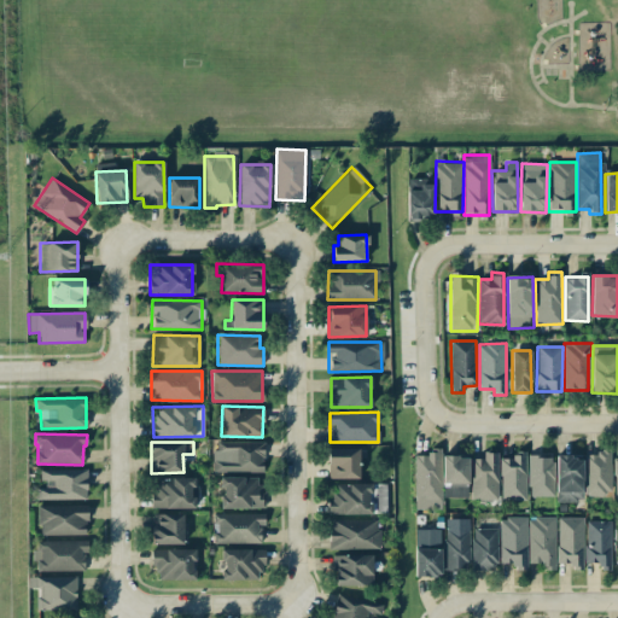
[(214,472),(264,471),(264,442),(214,442),(214,472)]
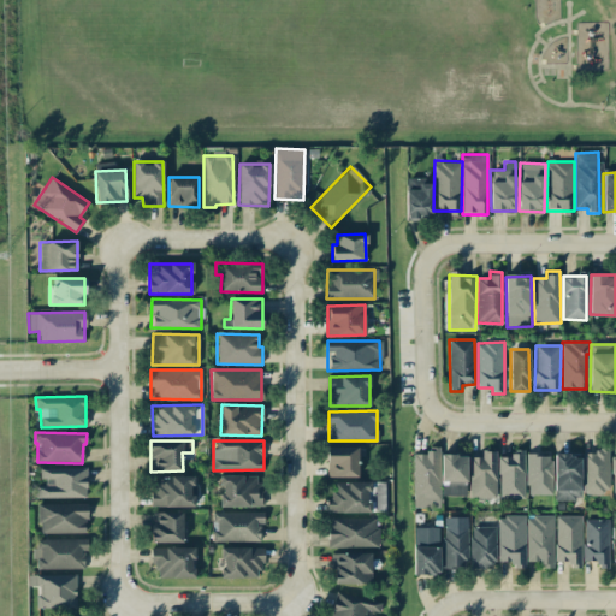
[(326,477),(357,477),(357,446),(327,446),(326,477)]
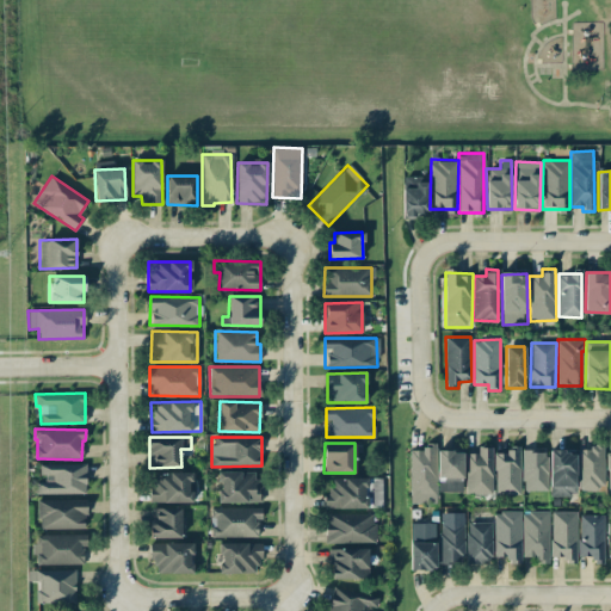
[(411,504),(436,503),(434,444),(423,444),(423,450),(409,450),(411,504)]
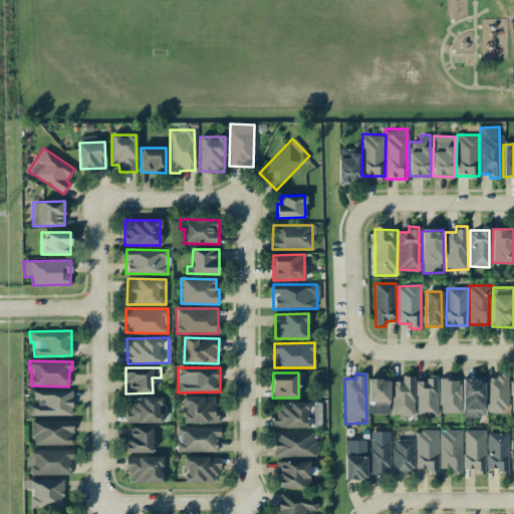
[(393,380),(392,416),(414,416),(415,375),(402,375),(402,381),(393,380)]
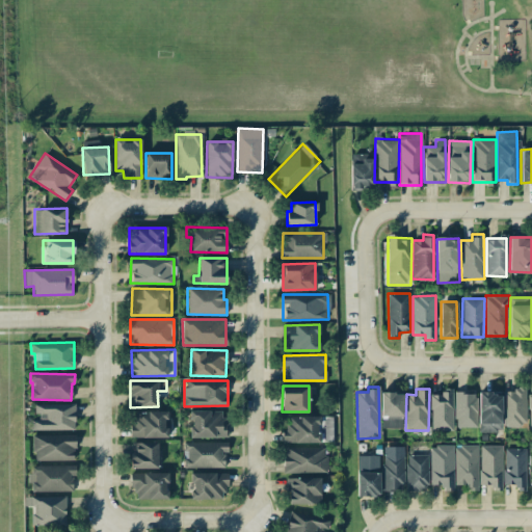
[(453,430),(452,389),(443,389),(443,394),(430,395),(431,431),(453,430)]
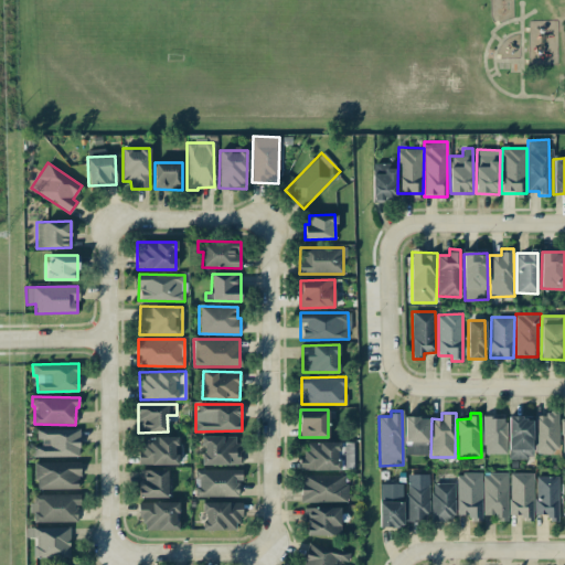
[(534,414),(535,454),(558,452),(558,413),(534,414)]
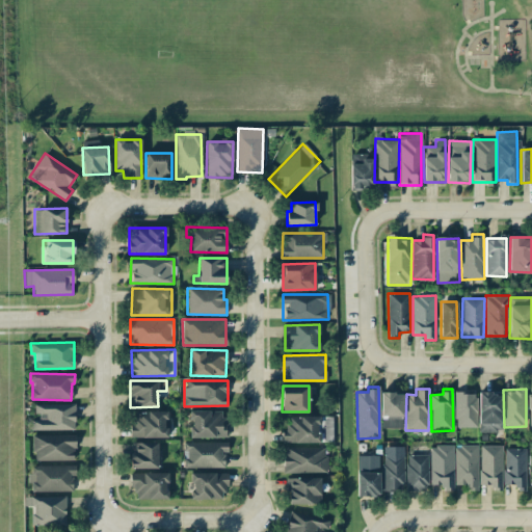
[(476,427),(474,391),(454,392),(455,428),(476,427)]
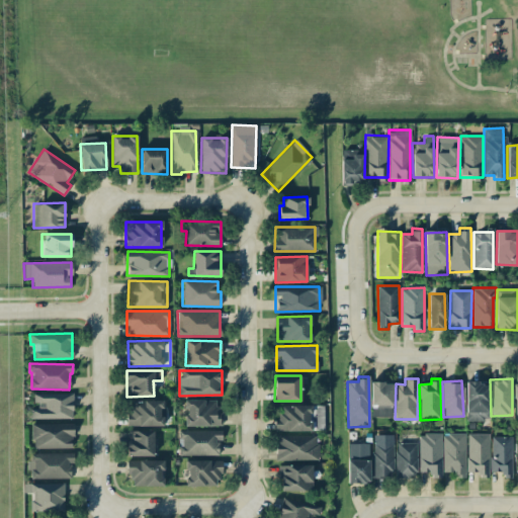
[(371,418),(393,417),(393,381),(370,382),(371,418)]
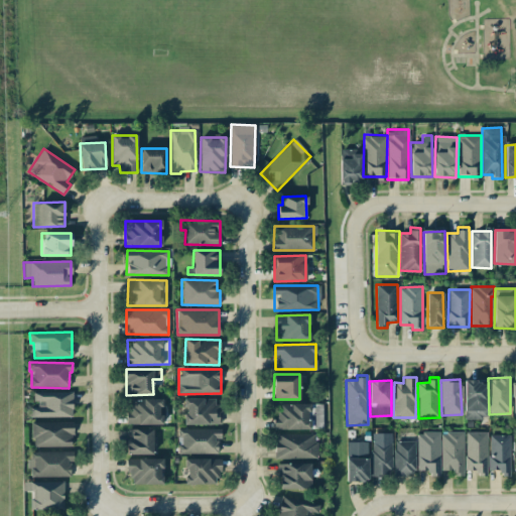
[(464,418),(486,418),(487,381),(465,381),(464,418)]
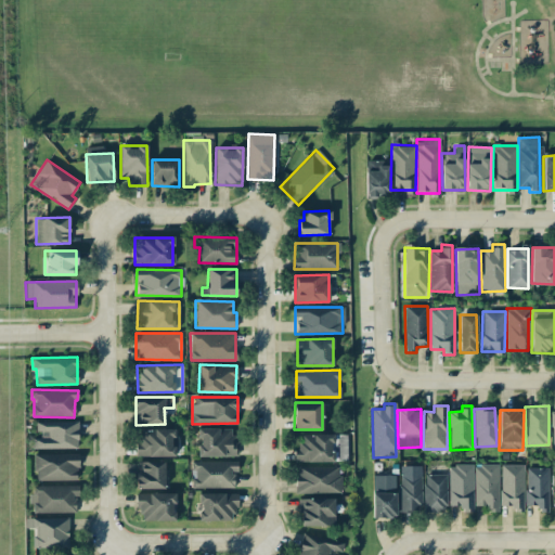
[(78,448),(77,422),(38,422),(38,438),(31,438),(31,449),(78,448)]
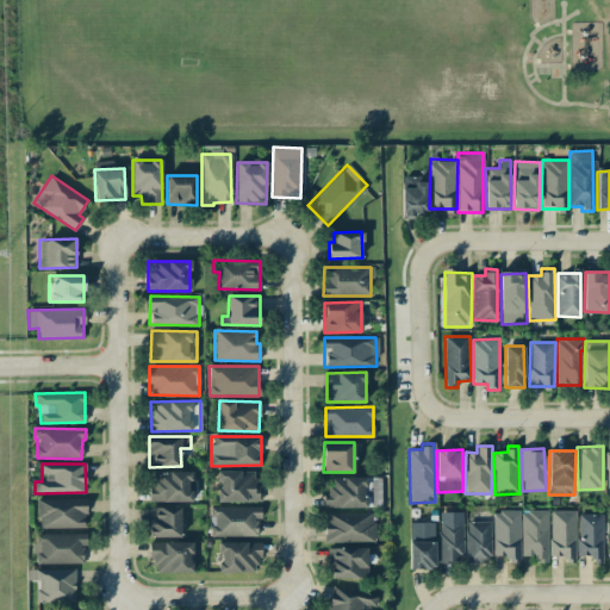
[(193,502),(194,472),(151,471),(151,500),(193,502)]
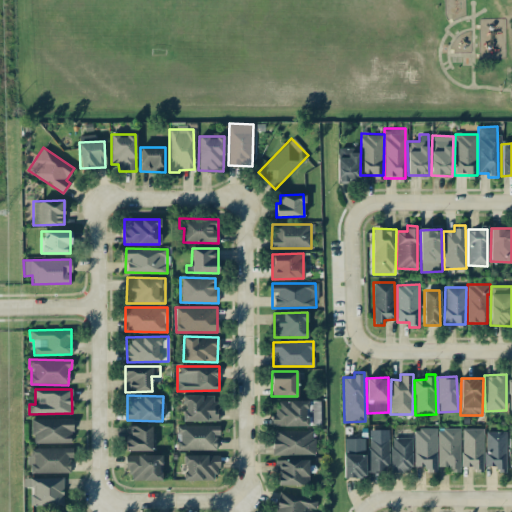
[(183,421),(218,421),(218,403),(213,403),(213,395),(183,395),(183,421)]
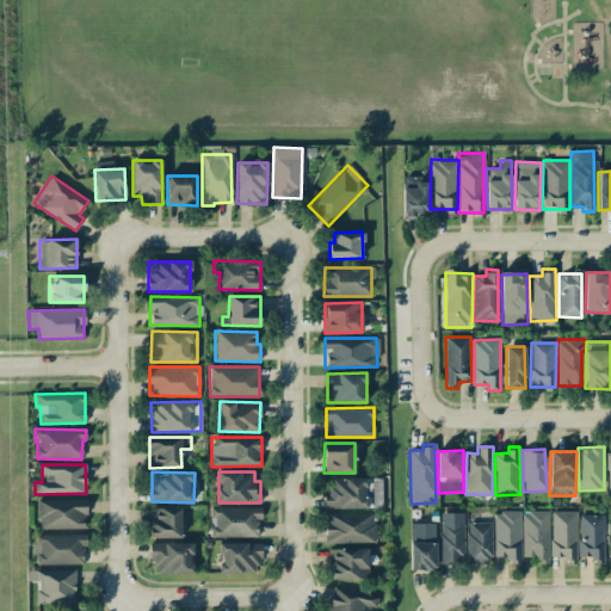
[(366,477),(326,479),(326,508),(368,507),(366,477)]
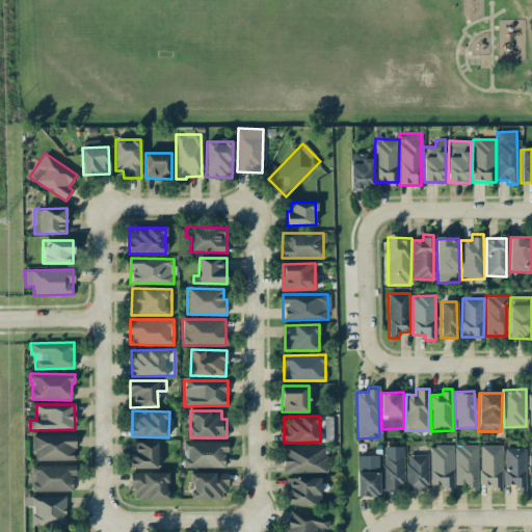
[(74,434),(32,435),(33,460),(75,460),(74,434)]
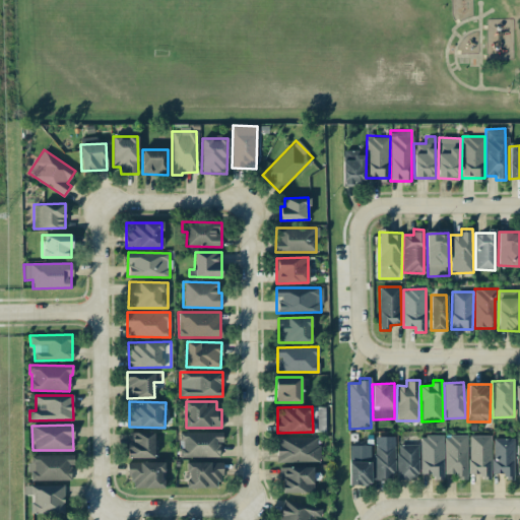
[(154,458),(154,433),(128,432),(127,458),(154,458)]
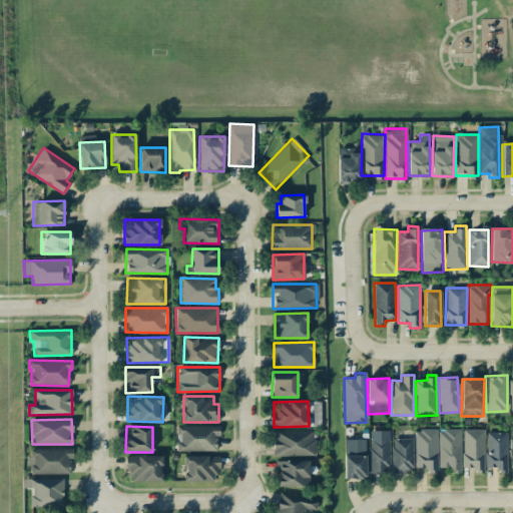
[(176,427),(177,451),(217,450),(216,426),(176,427)]
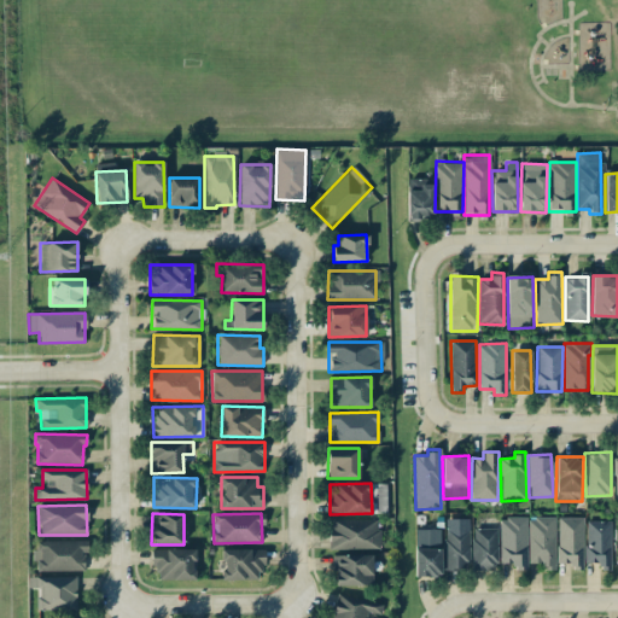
[(526,517),(500,518),(501,564),(514,563),(514,570),(528,570),(526,517)]
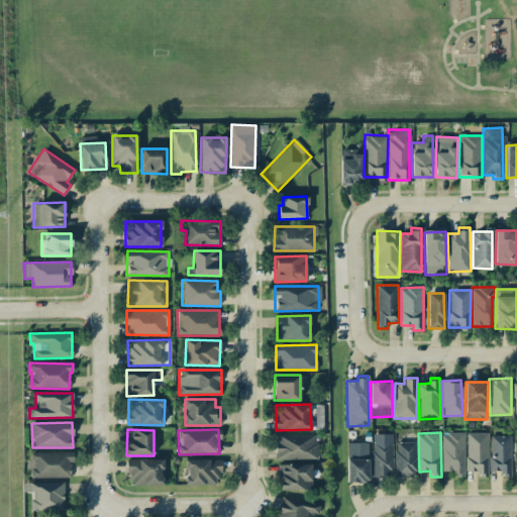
[(463,432),(441,432),(442,471),(453,471),(454,477),(464,477),(463,432)]
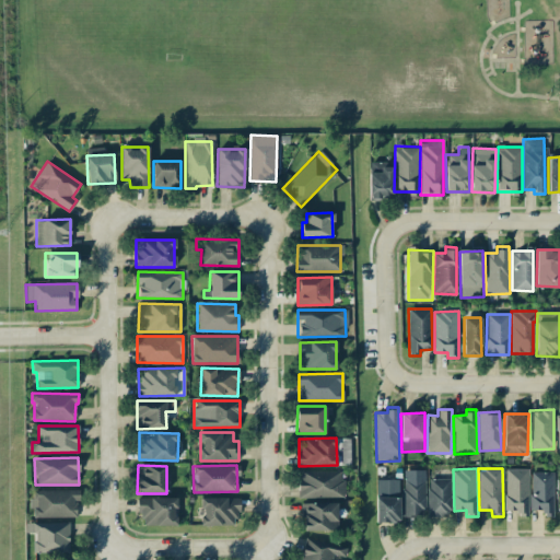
[(528,468),(505,469),(505,511),(518,510),(518,516),(529,516),(528,468)]
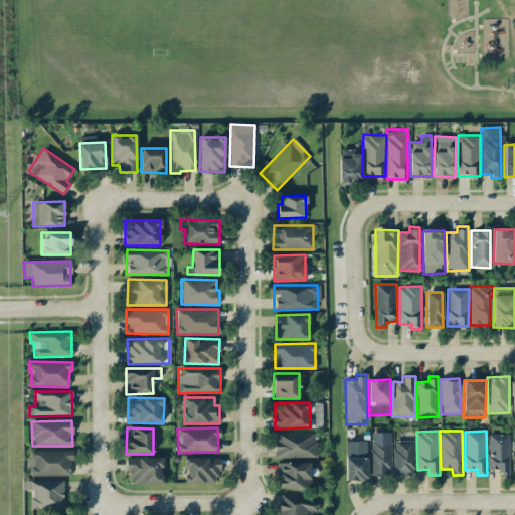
[(316,457),(316,433),(275,434),(275,458),(316,457)]
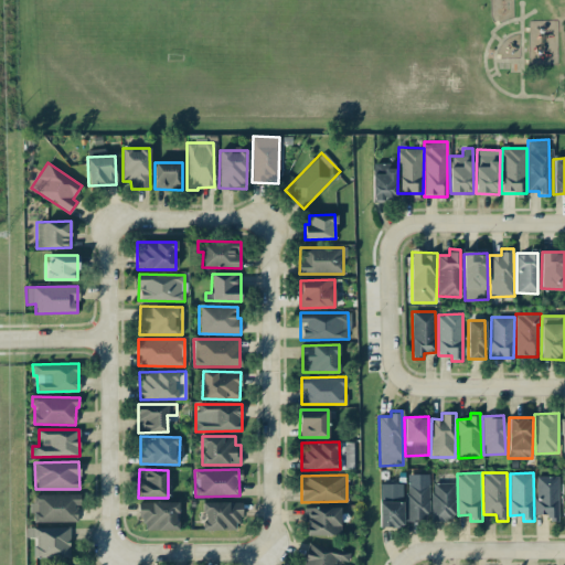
[(558,476),(535,476),(535,516),(558,518),(558,476)]
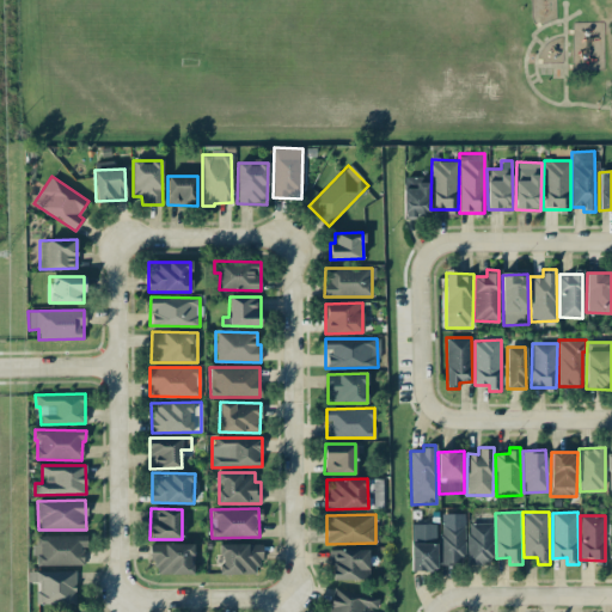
[(464,524),(439,524),(439,564),(464,564),(464,524)]
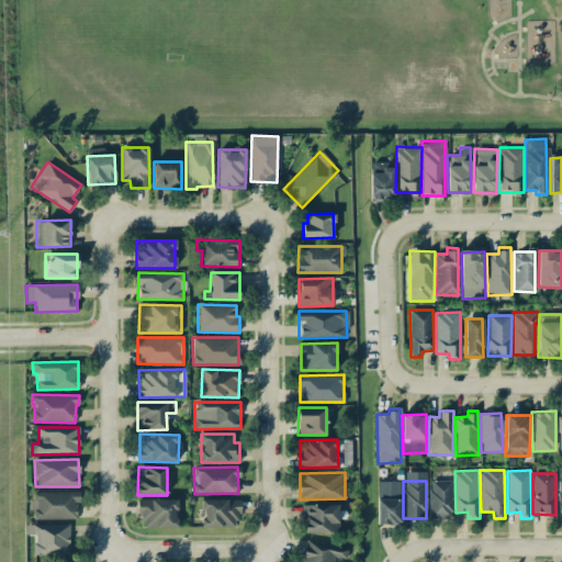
[(451,481),(429,481),(429,518),(452,518),(451,481)]
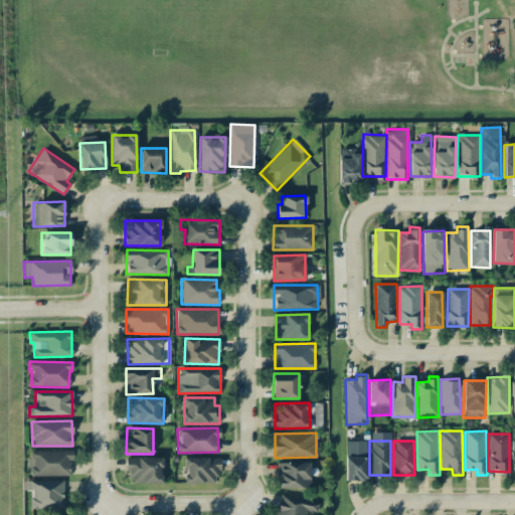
[(28,452),(29,477),(71,476),(70,451),(28,452)]
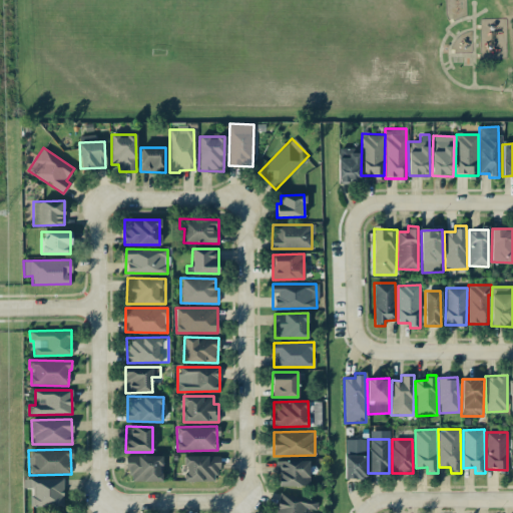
[(161,481),(160,455),(127,456),(128,482),(161,481)]
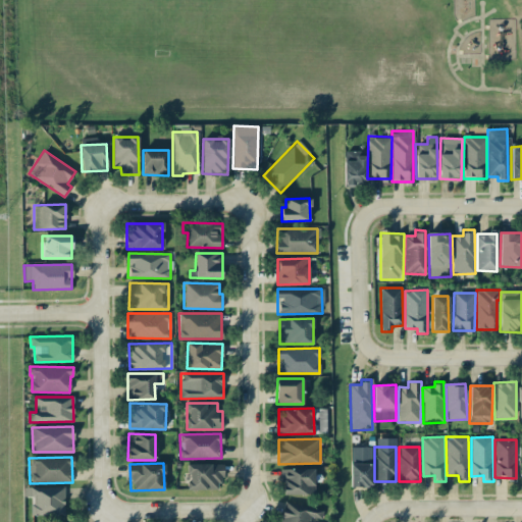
[(350,486),(372,486),(372,464),(350,463),(350,486)]
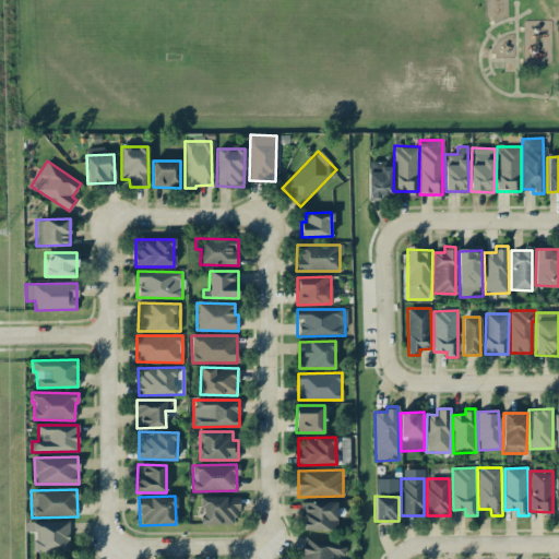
[(200,498),(200,525),(238,524),(237,497),(200,498)]
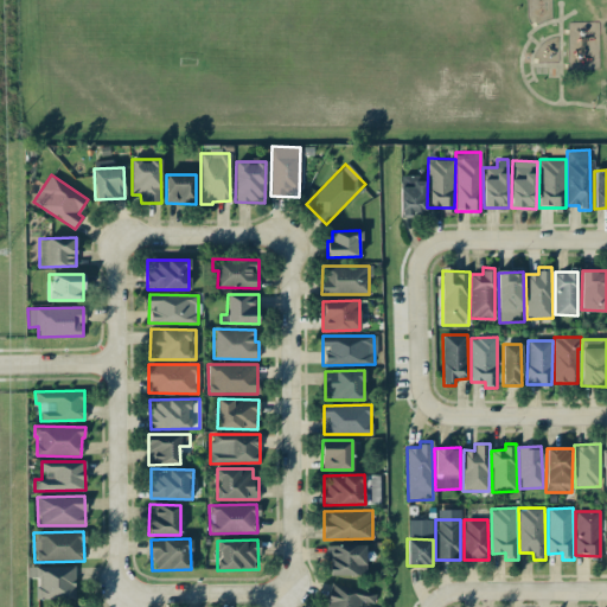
[(330,575),(365,574),(365,544),(330,545),(330,575)]
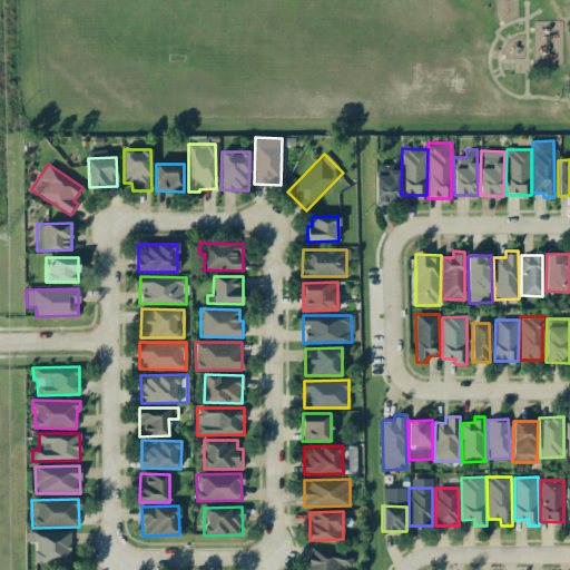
[(26,532),(26,542),(33,542),(33,562),(70,562),(70,532),(26,532)]
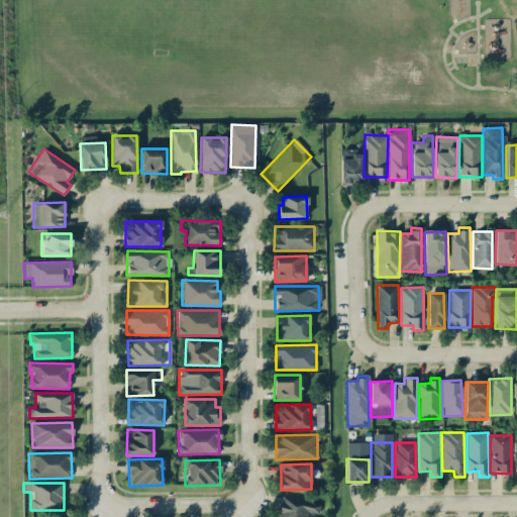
[(278,516),(307,516),(308,513),(318,515),(319,503),(281,498),(278,516)]
